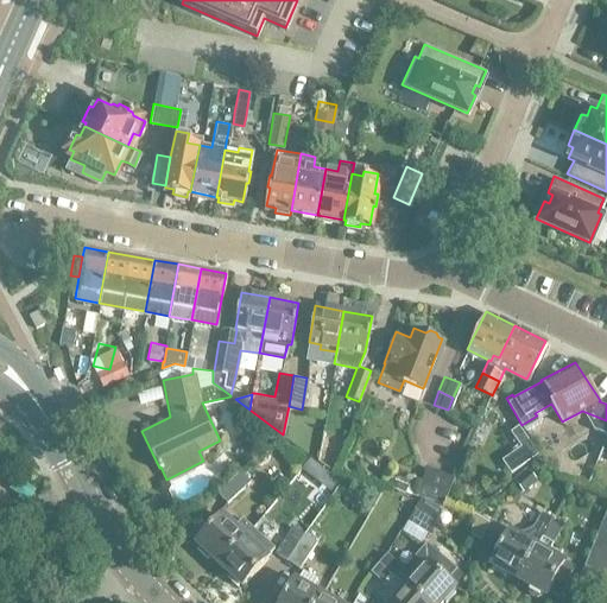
[(520,443),(501,457),(511,469),(537,449),(517,423),(510,429),(520,443)]
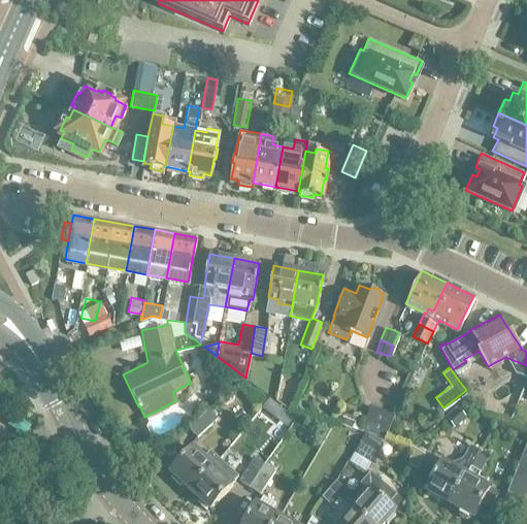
[(473,398),(469,392),(460,401),(468,403),(473,398)]
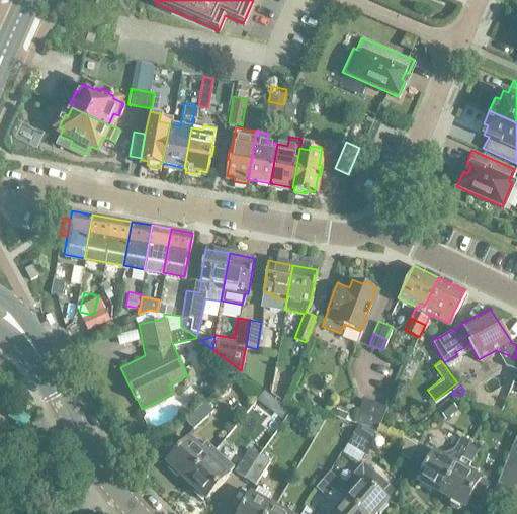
[(263,387),(255,398),(266,406),(274,396),(263,387)]
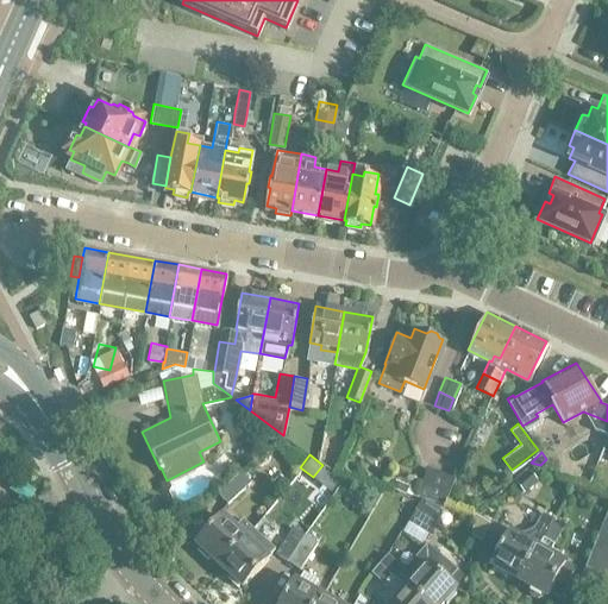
[(455,477),(426,466),(415,495),(444,503),(455,477)]
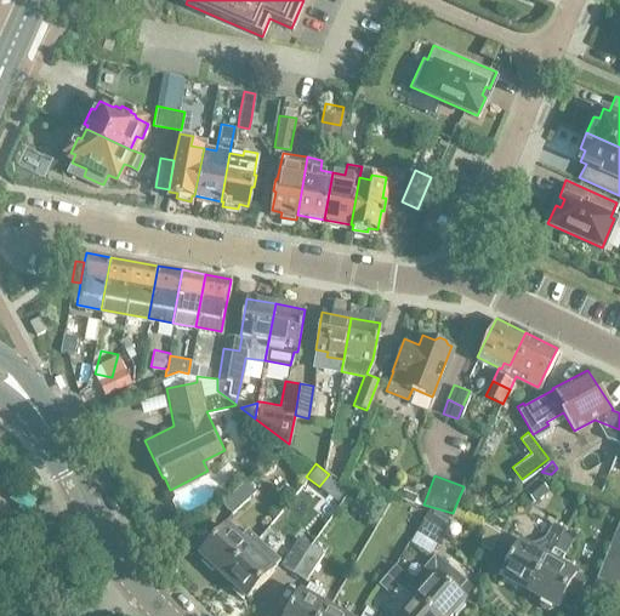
[(231,512),(255,490),(244,478),(221,500),(231,512)]
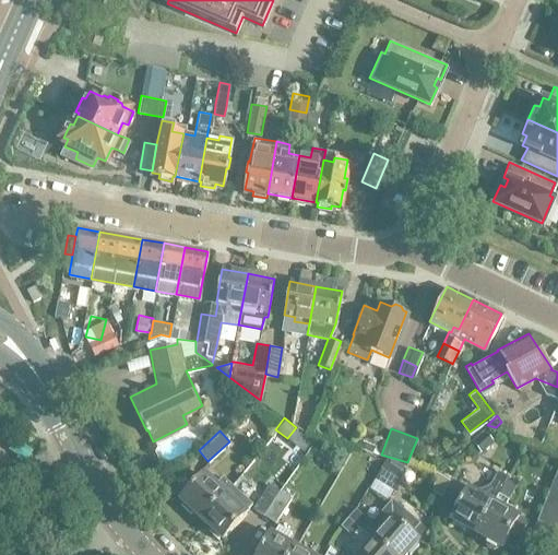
[(399,477),(405,468),(387,457),(381,467),(399,477)]
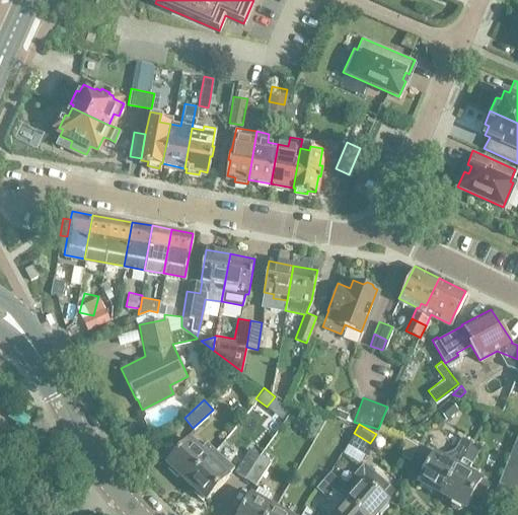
[(439,452),(437,452),(434,451),(433,452),(422,446),(413,461),(425,467),(417,481),(441,494),(471,440),(461,435),(454,448),(449,451),(445,452),(439,452)]
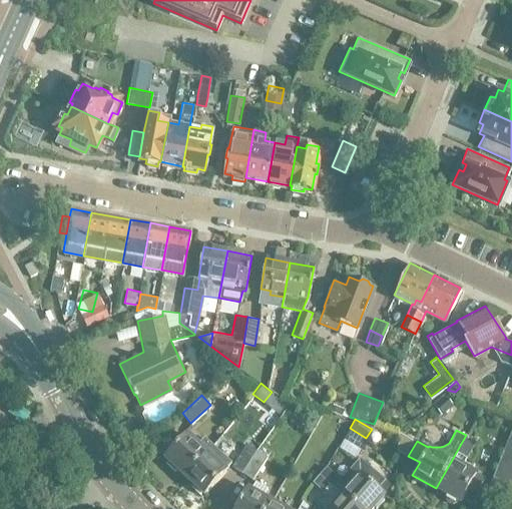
[(183,475),(212,444),(203,435),(196,443),(186,433),(164,457),(183,475)]
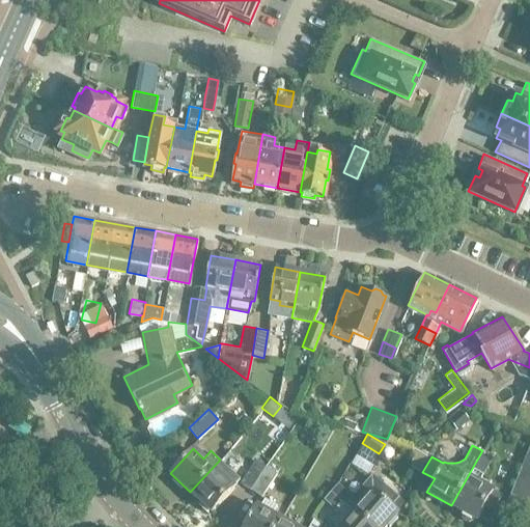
[(471,520),(473,518),(475,520),(483,504),(493,509),(501,494),(493,489),(477,480),(492,455),(482,450),(451,505),(462,511),(461,514),(461,517),(469,521),(471,520)]
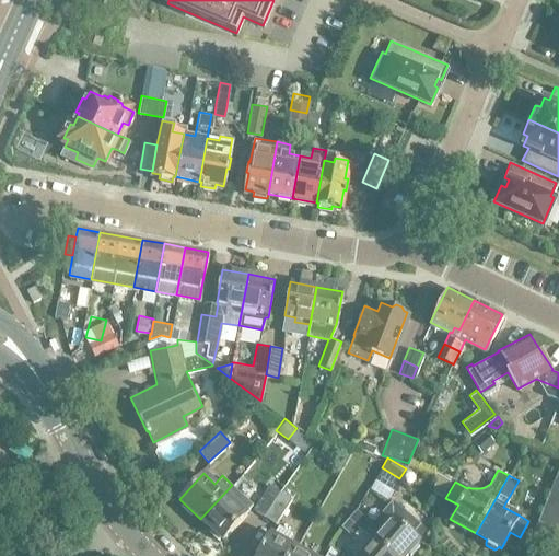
[(548,491),(558,496),(558,481),(554,479),(548,491)]
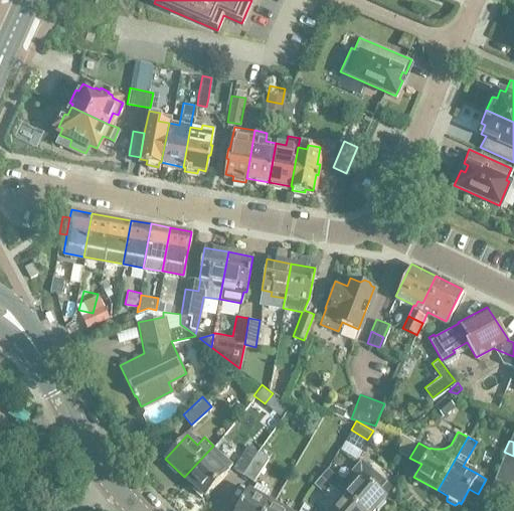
[(242,473),(258,451),(247,444),(232,467),(242,473)]
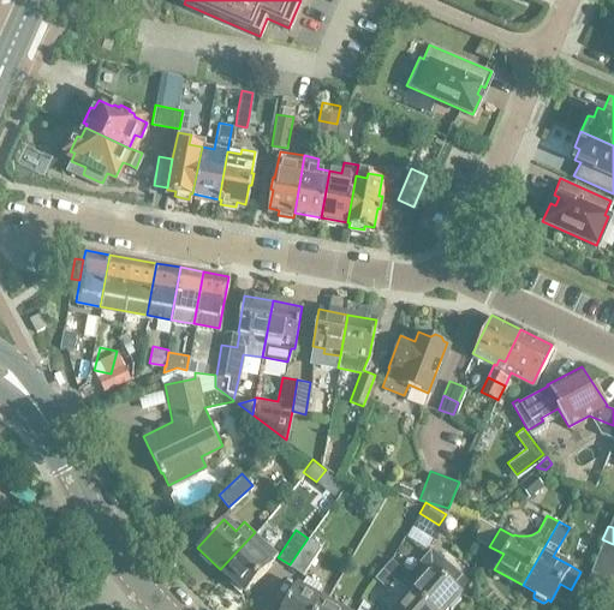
[(308,538),(290,564),(302,573),(320,545),(325,538),(314,531),(309,538),(308,538)]
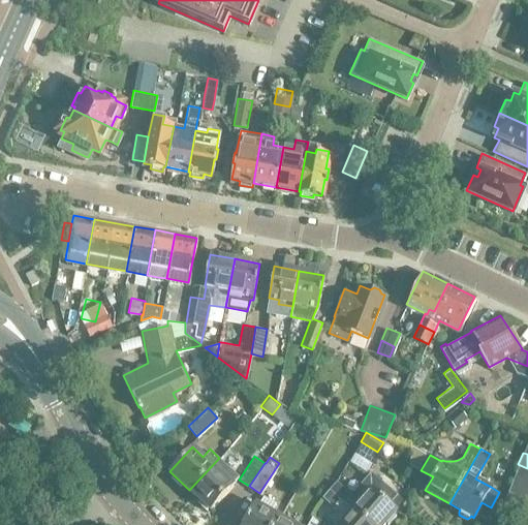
[(219,458),(189,490),(210,508),(233,484),(230,483),(238,475),(219,458)]
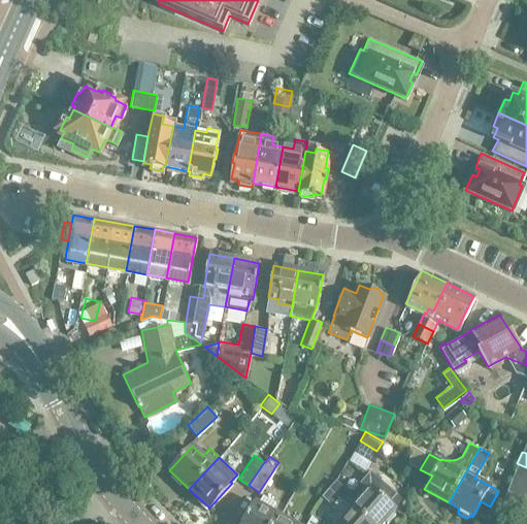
[(526,467),(517,463),(512,476),(526,482),(526,467)]
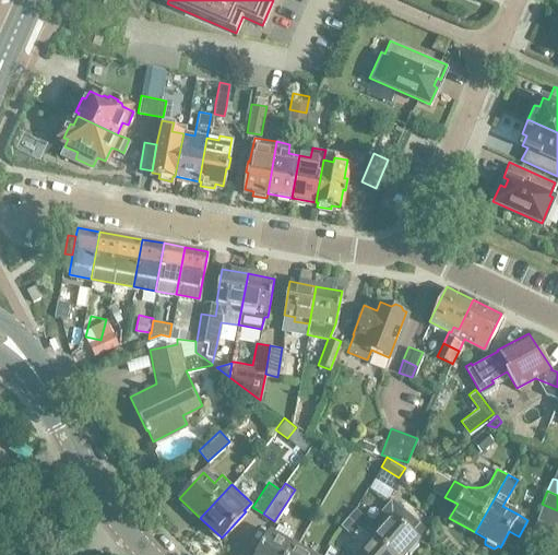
[(370,521),(364,530),(392,554),(403,554),(418,539),(410,531),(418,521),(391,497),(370,521)]
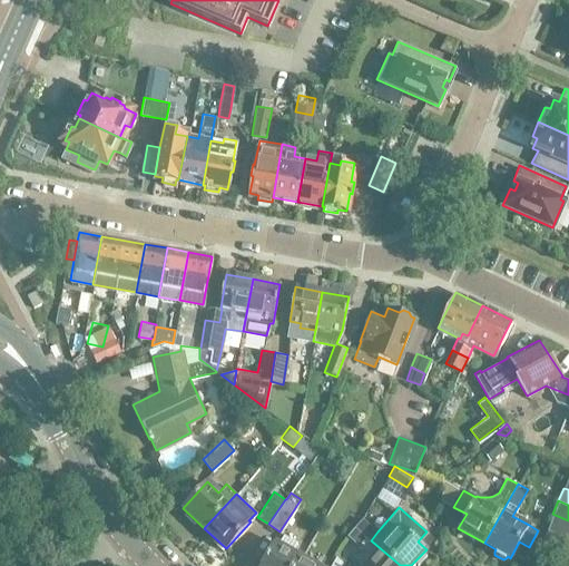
[(568,520),(552,514),(548,527),(568,535),(568,520)]
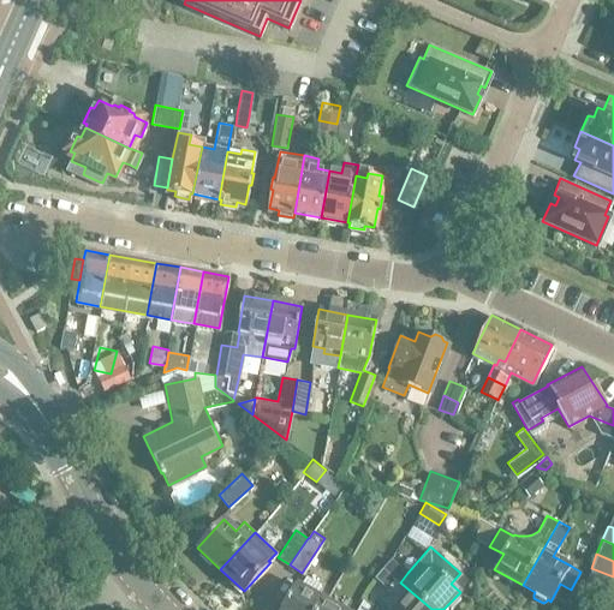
[(382,567),(400,582),(407,573),(389,558),(382,567)]
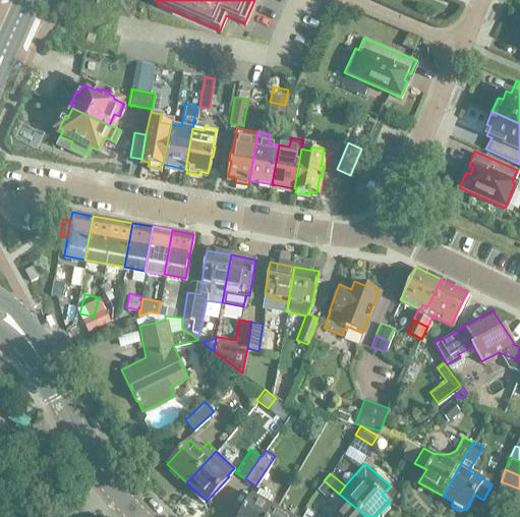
[(316,489),(328,498),(326,500),(338,510),(332,516),(365,516),(339,494),(324,480),(316,489)]
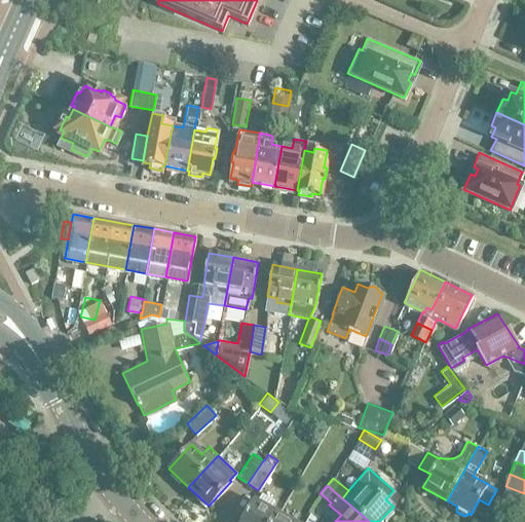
[(524,504),(524,493),(505,486),(500,498),(523,508),(524,504)]
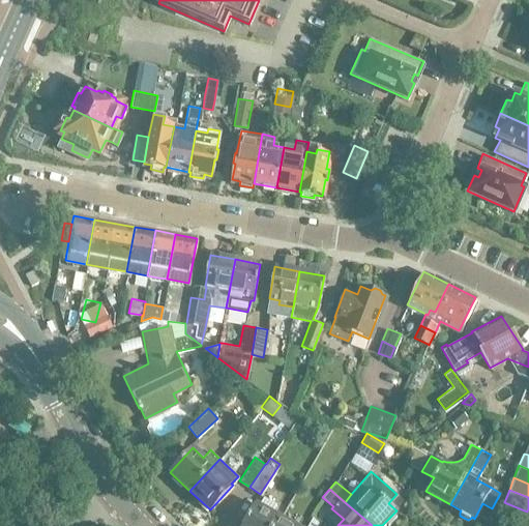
[(263,496),(258,505),(256,503),(242,525),(273,525),(280,517),(270,512),(275,502),(263,496)]
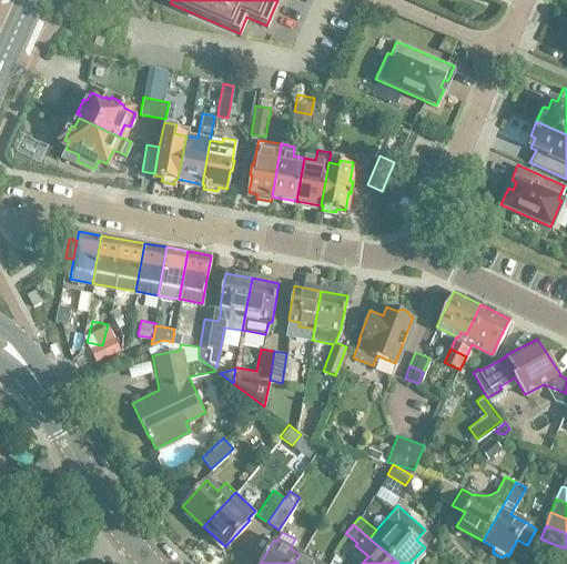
[(335,553),(328,563),(330,563),(341,563),(344,560),(335,553)]
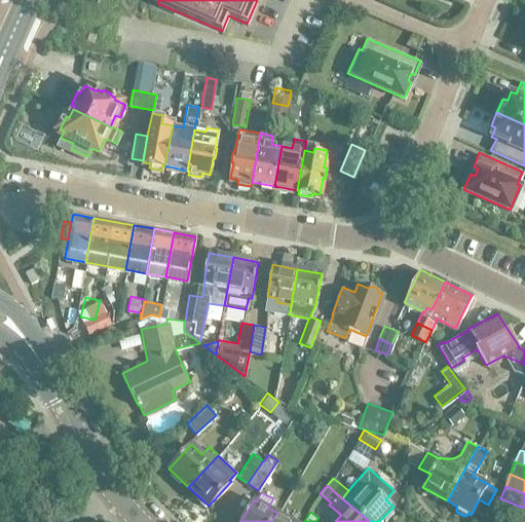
[(292,521),(277,513),(271,521),(292,521)]
